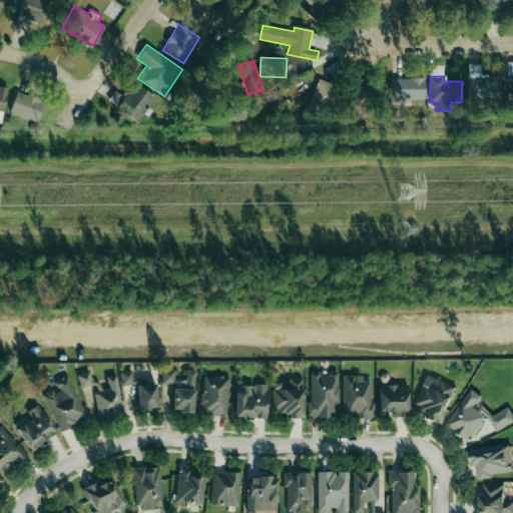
[(468,76),(468,98),(501,99),(501,77),(468,76)]
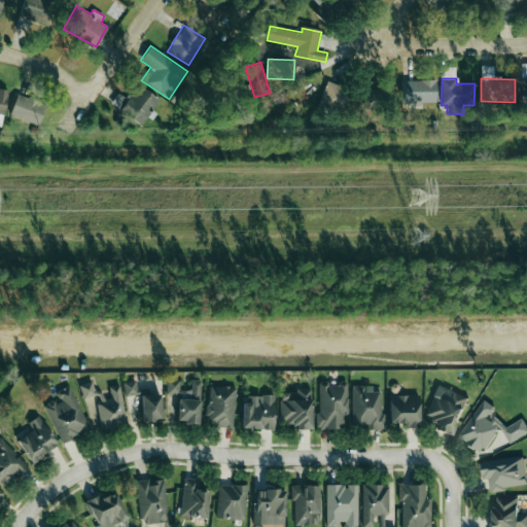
[(436,102),(435,79),(401,80),(402,103),(436,102)]
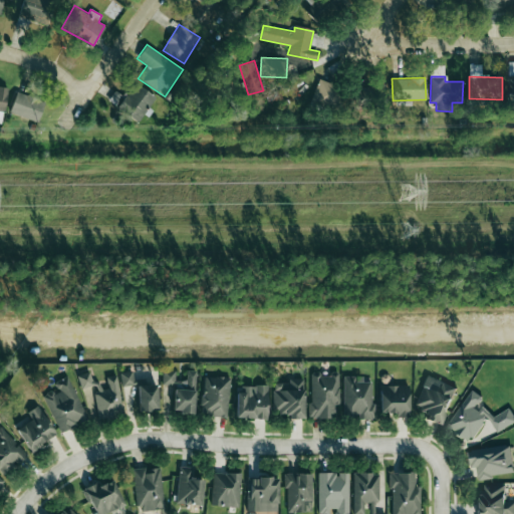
[(341,87),(319,78),(311,99),(333,107),(341,87)]
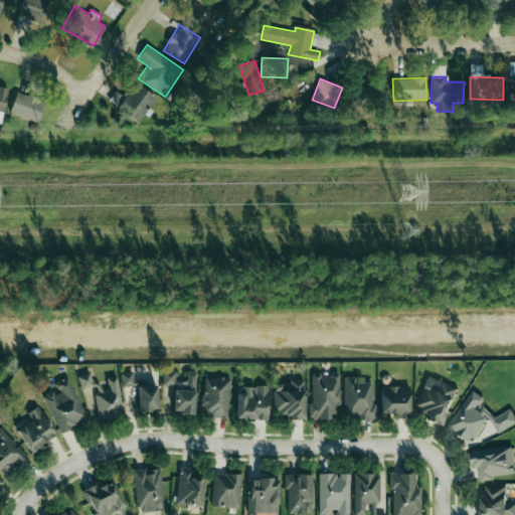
[(150,109),(149,109),(157,97),(135,82),(118,109),(140,124),(150,109)]
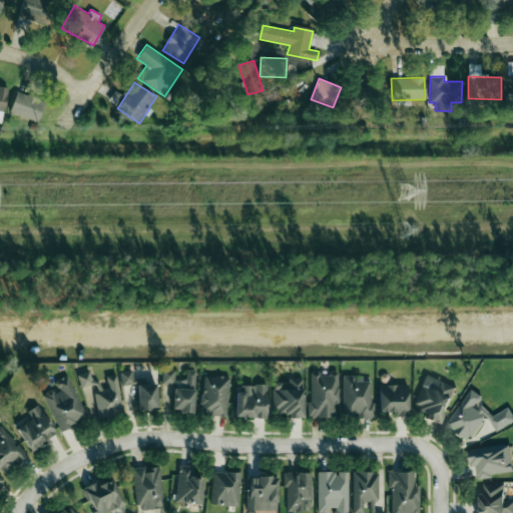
[(370,87),(353,88),(354,107),(371,106),(370,87)]
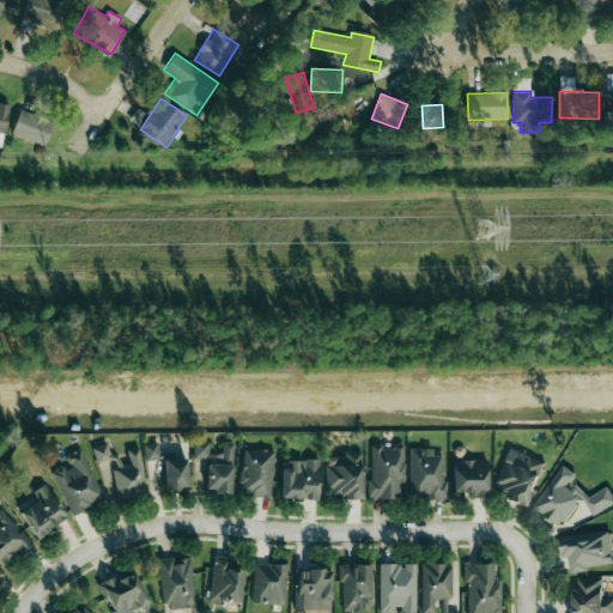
[(10,108),(0,105),(0,132),(6,134),(10,108)]
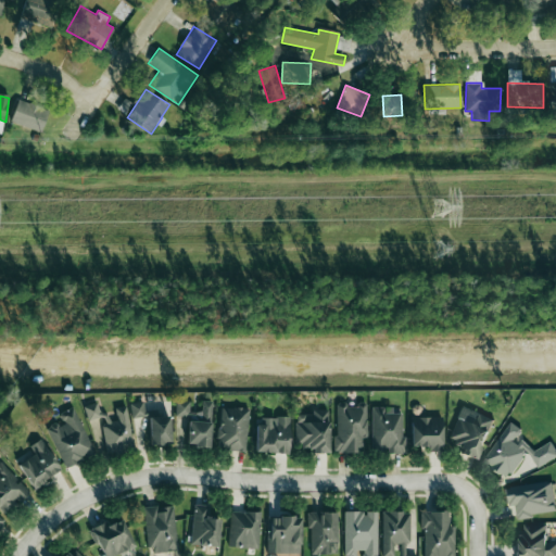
[(40,133),(49,110),(19,99),(10,121),(40,133)]
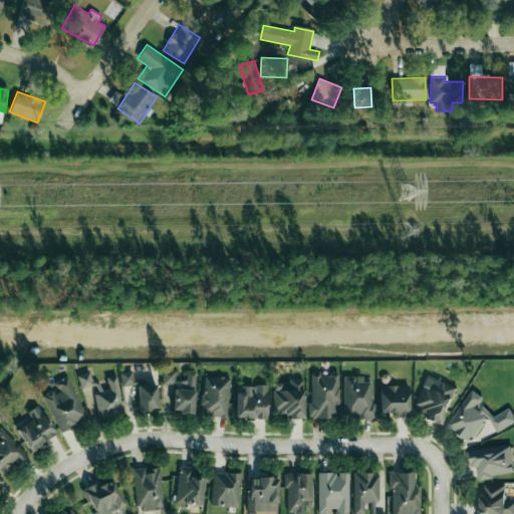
[(119,371),(121,387),(135,384),(133,370),(119,371)]
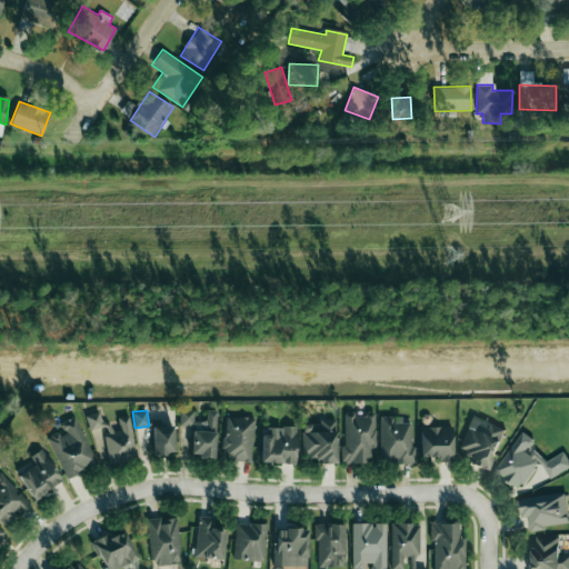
[(215,457),(217,410),(207,410),(206,421),(193,420),(195,411),(180,410),(180,425),(192,426),(191,456),(215,457)]
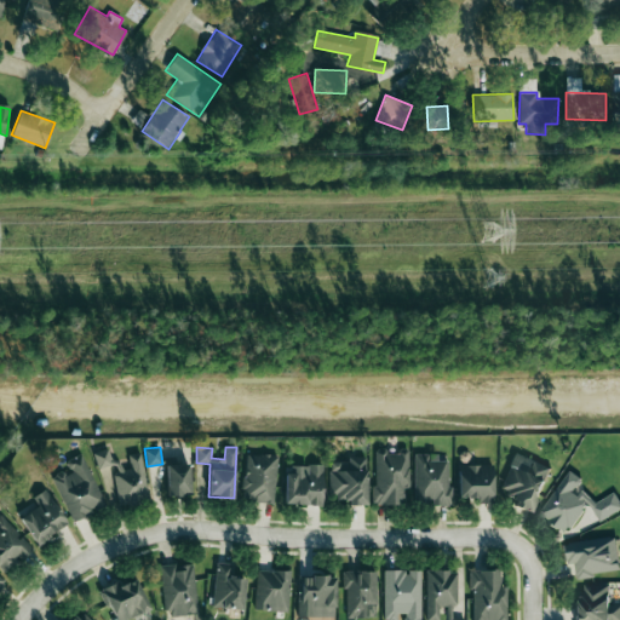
[(149,500),(141,452),(127,454),(130,468),(121,470),(119,458),(110,460),(109,448),(93,452),(97,469),(113,465),(120,505),(149,500)]
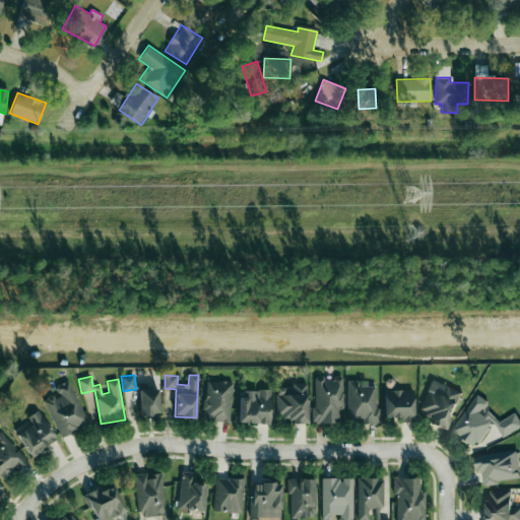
[(314,377),(313,424),(338,424),(338,409),(343,409),(343,378),(314,377)]
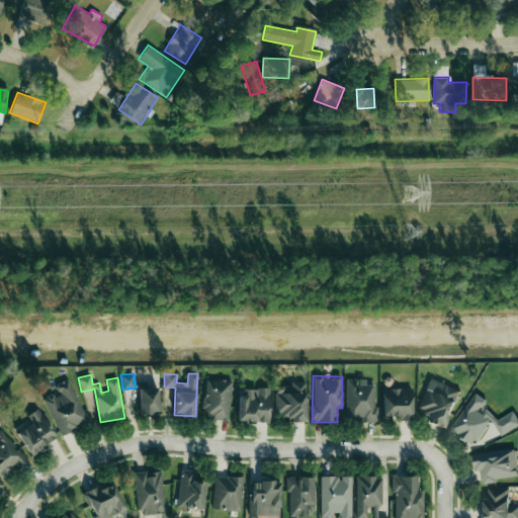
[(61,435),(88,423),(69,378),(55,384),(59,393),(44,399),(61,435)]
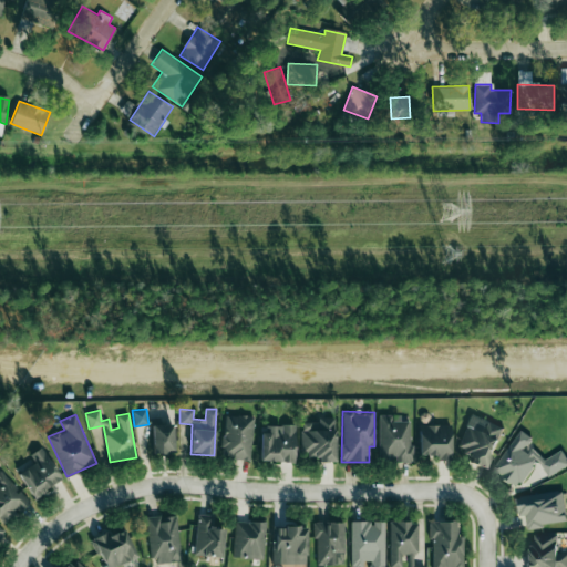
[(411,421),(400,421),(400,414),(380,414),(379,459),(395,460),(395,462),(411,462),(411,421)]
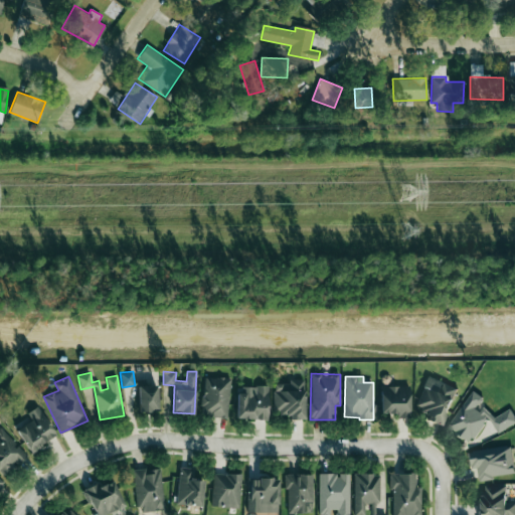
[(228,417),(229,378),(203,377),(202,416),(228,417)]
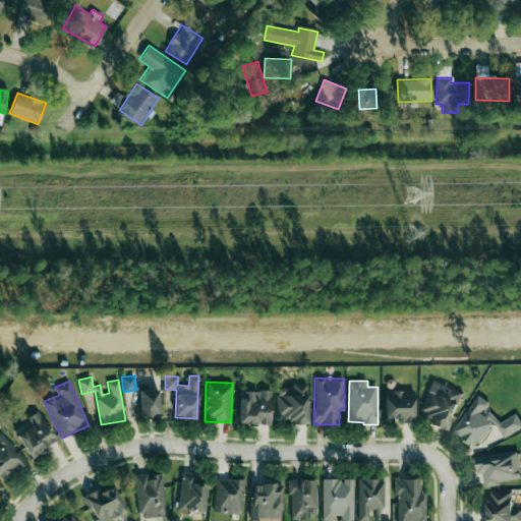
[(461,393),(442,385),(432,382),(421,411),(433,416),(430,424),(447,430),(461,393)]
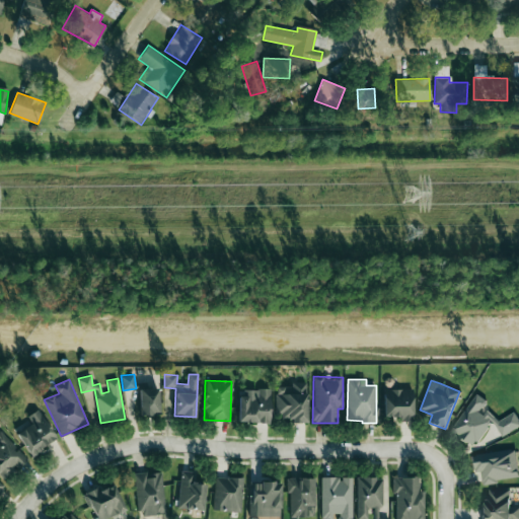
[(306,381),(291,382),(291,386),(276,386),(276,417),(291,417),(291,423),(307,422),(306,381)]
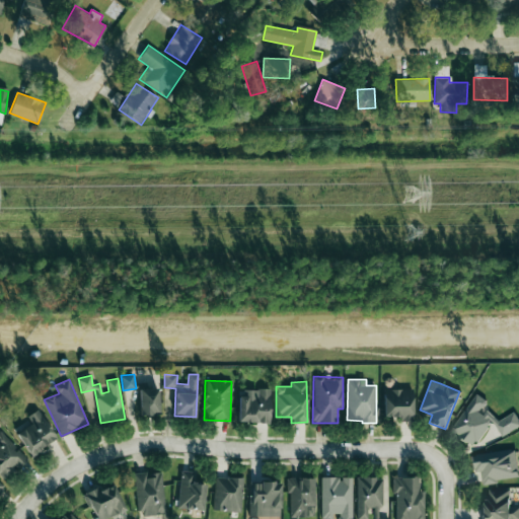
[(140,415),(159,414),(158,387),(139,387),(140,415)]
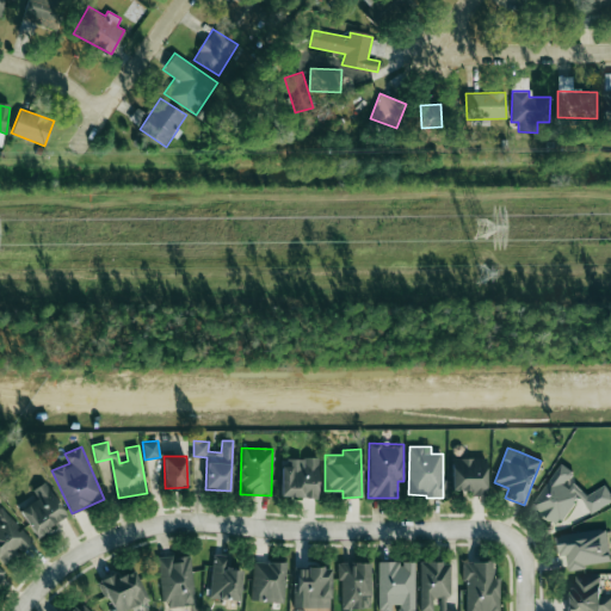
[(281,497),(318,498),(319,458),(282,457),(281,497)]
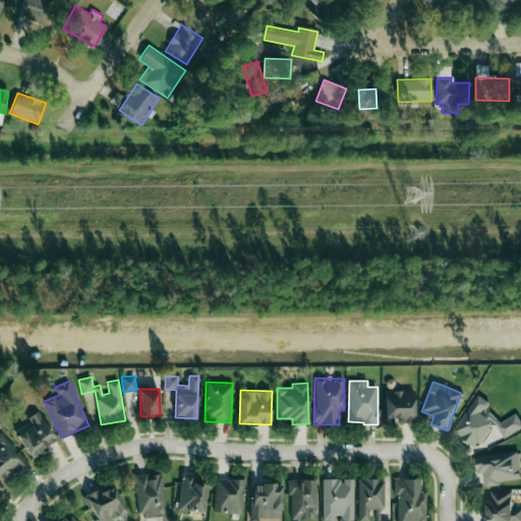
[(386,418),(401,417),(401,422),(414,422),(414,390),(385,391),(386,418)]
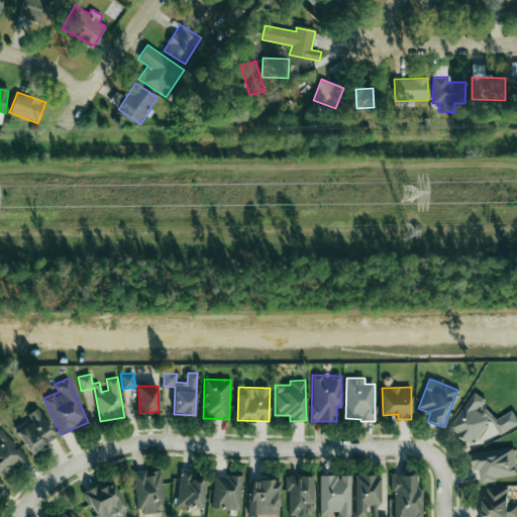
[(500,435),(516,425),(516,420),(512,411),(498,419),(489,412),(480,396),(475,393),(448,429),(469,444),(477,439),(491,419),(500,435)]
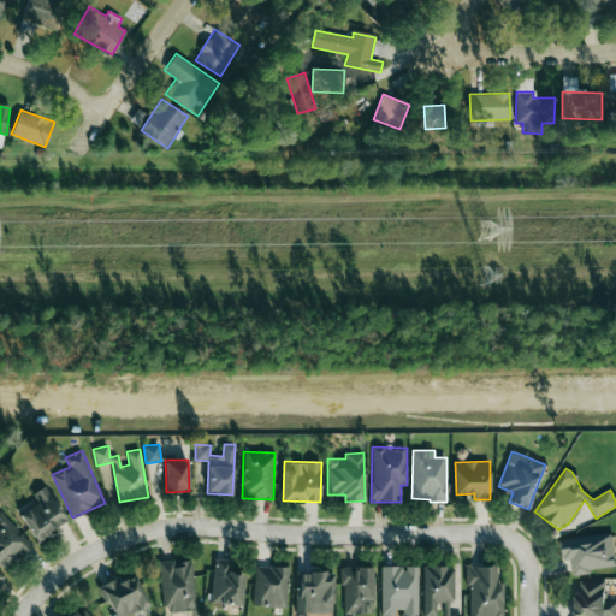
[(33,493),(39,503),(19,514),(36,540),(67,521),(46,485),(33,493)]
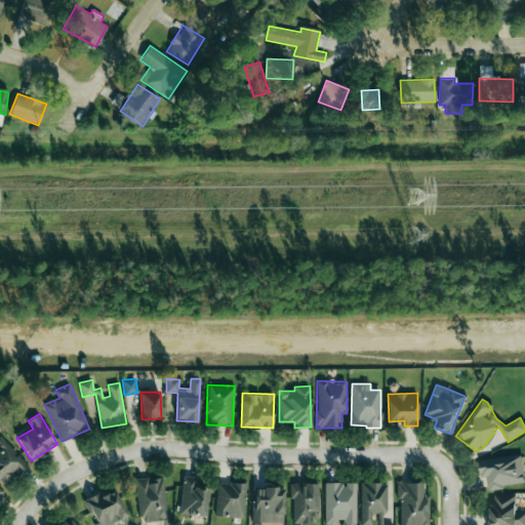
[(28,463),(0,436),(0,435),(0,480),(5,486),(28,463)]
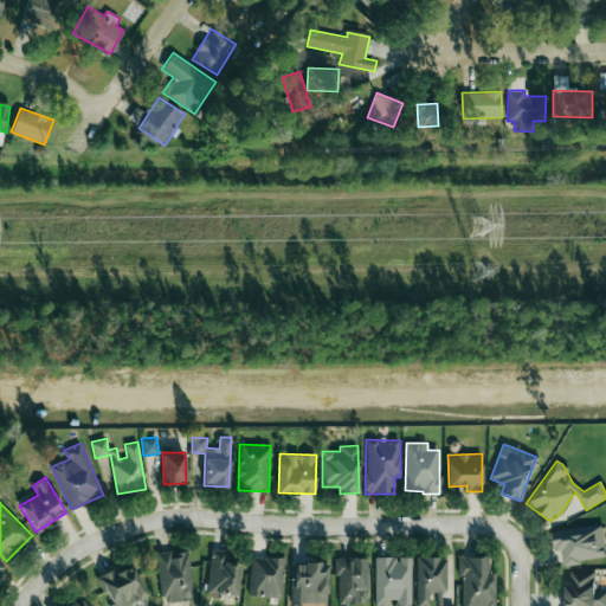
[(605,558),(603,528),(553,529),(553,552),(561,552),(562,566),(579,566),(579,559),(605,558)]
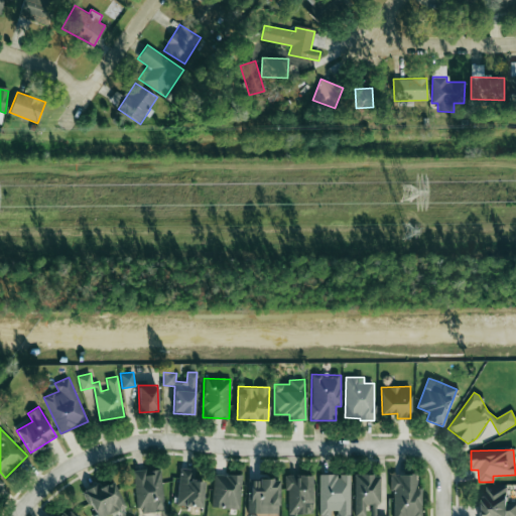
[(195,469),(179,468),(177,506),(202,507),(203,481),(195,481),(195,469)]
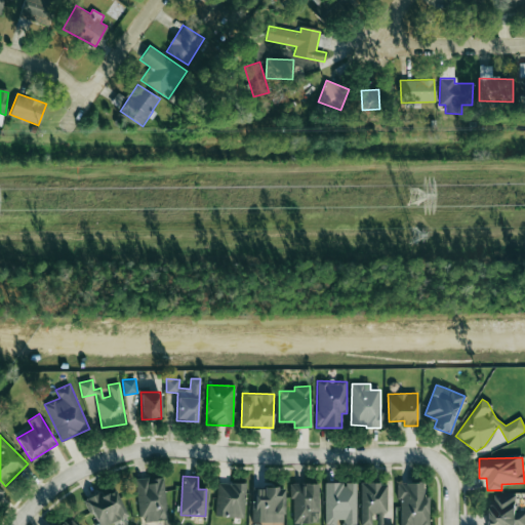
[(163,477),(136,479),(140,522),(167,520),(163,477)]
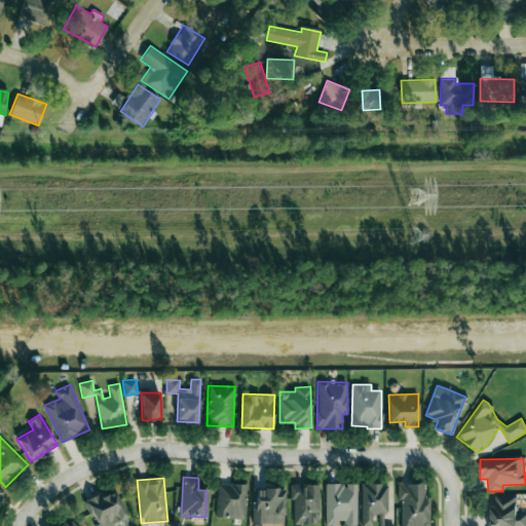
[(246,484),(218,483),(217,517),(245,518),(246,484)]
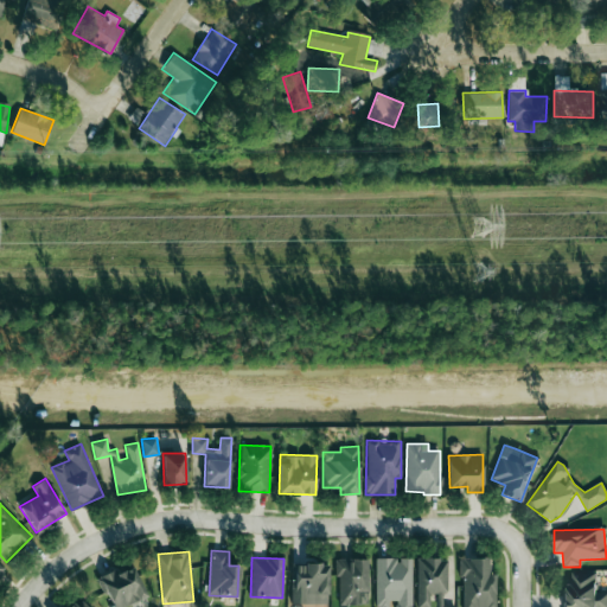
[(395,606),(411,606),(411,557),(375,558),(376,605),(396,605),(395,606)]
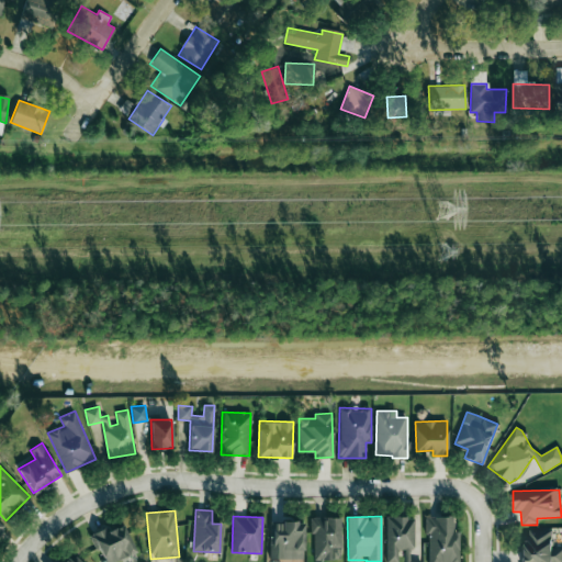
[(386,561),(397,561),(398,550),(406,550),(405,561),(420,561),(409,561),(409,549),(414,549),(414,516),(386,517),(386,561)]
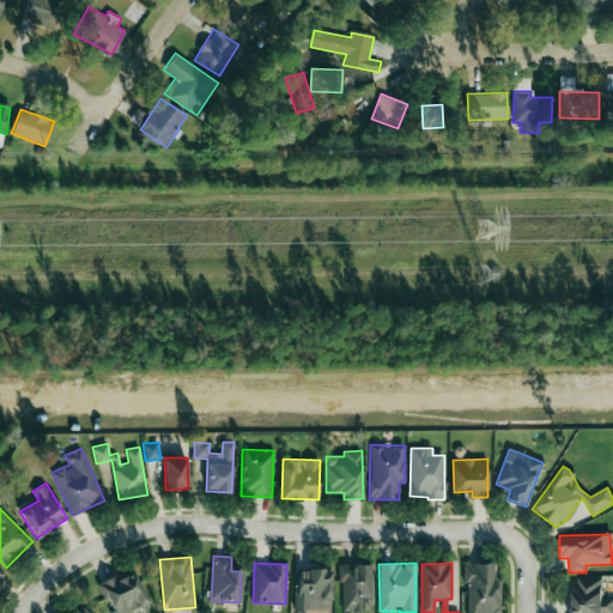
[(466,612),(501,612),(501,580),(495,580),(495,563),(466,563),(466,612)]
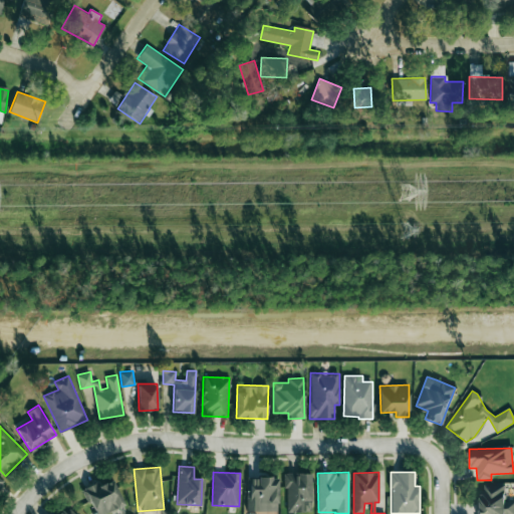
[(311,473),(285,473),(286,512),(311,511),(311,473)]
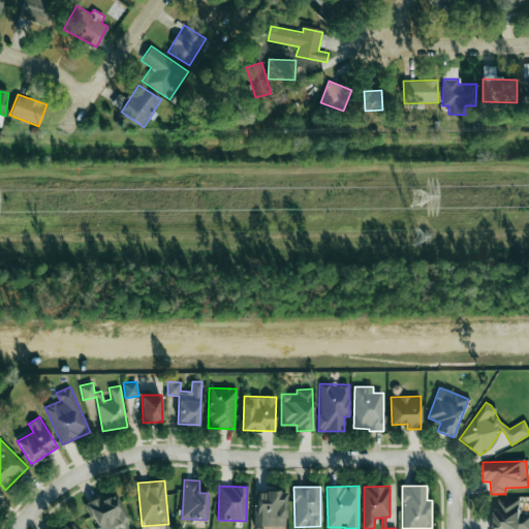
[(255,526),(285,526),(286,491),(255,491),(255,526)]
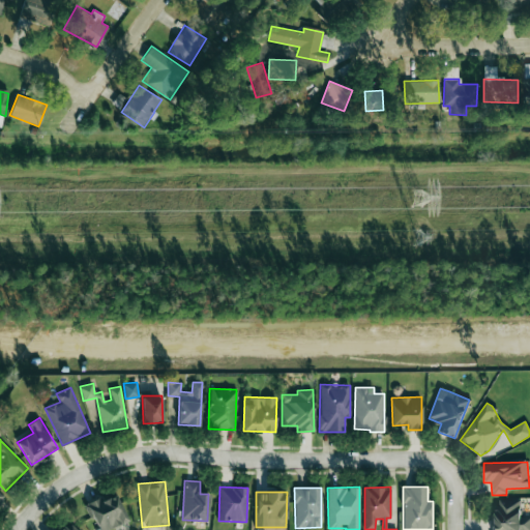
[(86,503),(98,529),(107,529),(128,521),(116,495),(101,501),(99,497),(86,503)]
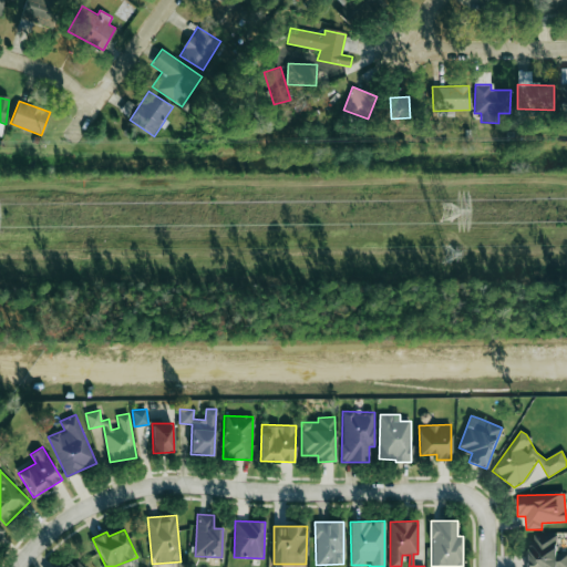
[(525,566),(566,566),(566,550),(557,550),(557,535),(532,535),(532,553),(525,553),(525,566)]
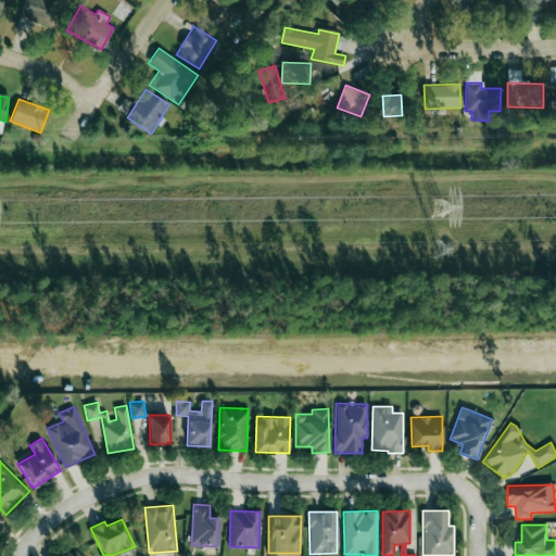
[(81,555),(72,545),(60,555),(81,555)]
